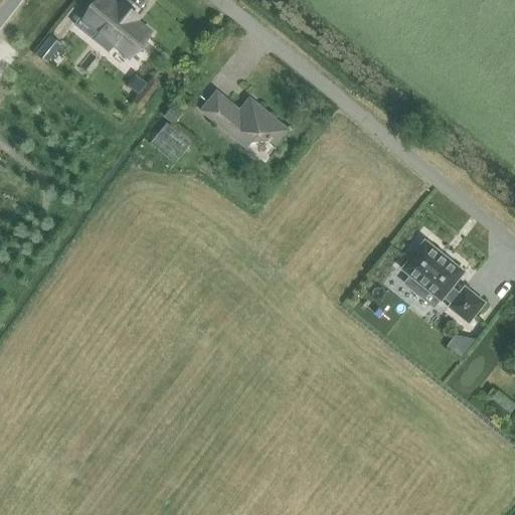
[(101,0),(92,12),(88,17),(102,29),(99,32),(100,32),(94,40),(109,53),(115,45),(130,57),(150,32),(136,21),(139,18),(122,4),(120,7),(110,0),(101,0)]
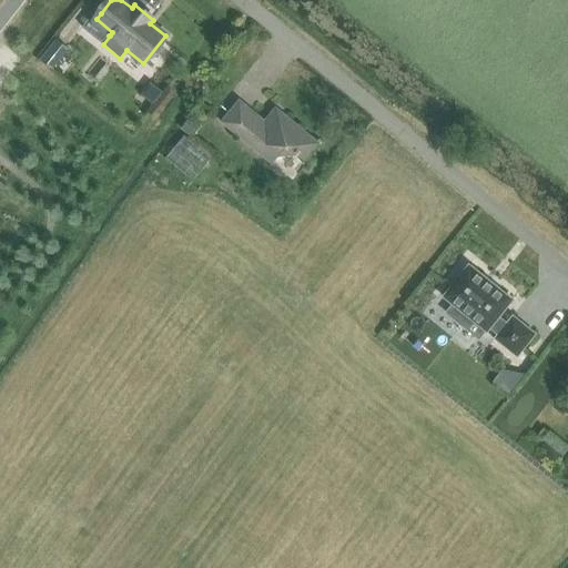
[(57,40),(40,60),(52,70),(69,49),(57,40)]
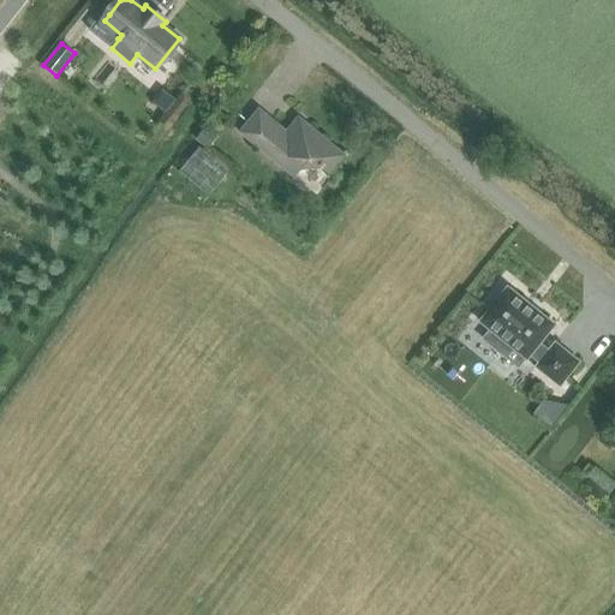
[(329,173),(345,155),(299,118),(287,132),(260,109),(240,132),(294,177),(310,157),(329,173)]
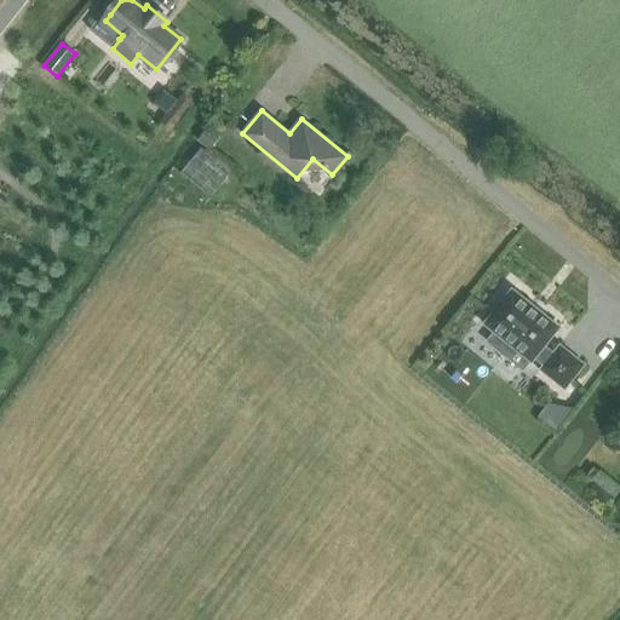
[(208,130),(200,141),(212,150),(220,138),(208,130)]
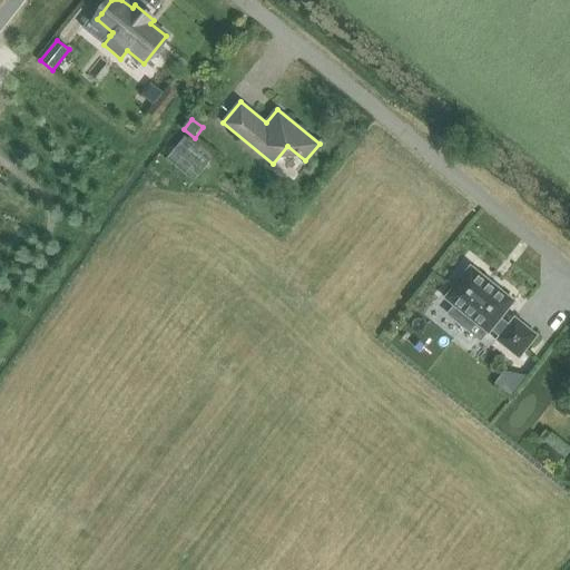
[(166,159),(193,182),(210,160),(184,137),(166,159)]
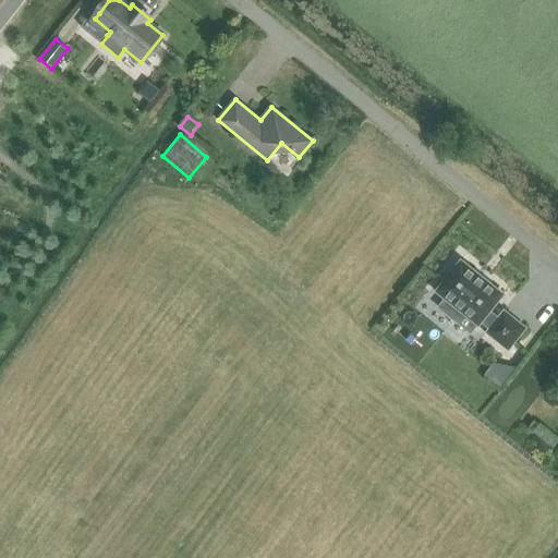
[(461,261),(436,292),(441,296),(446,300),(439,307),(455,319),(461,312),(478,327),(482,324),(489,329),(486,332),(508,350),(525,328),(504,311),(498,318),(489,312),(504,294),(461,261)]
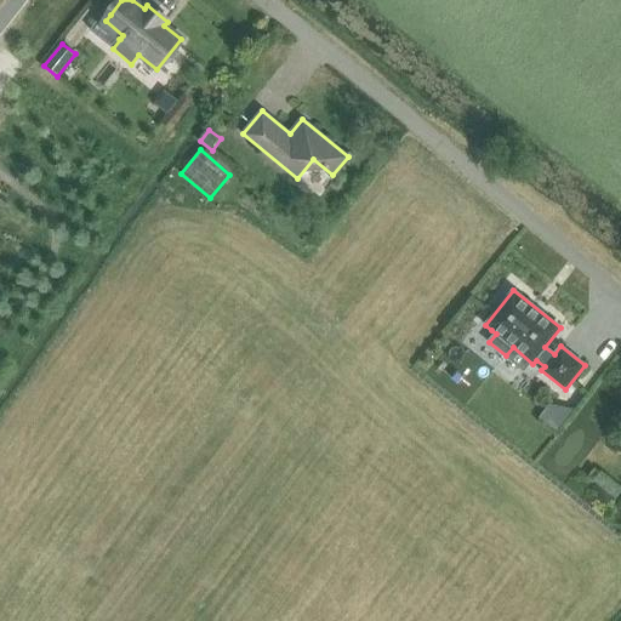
All buildings are outlined.
